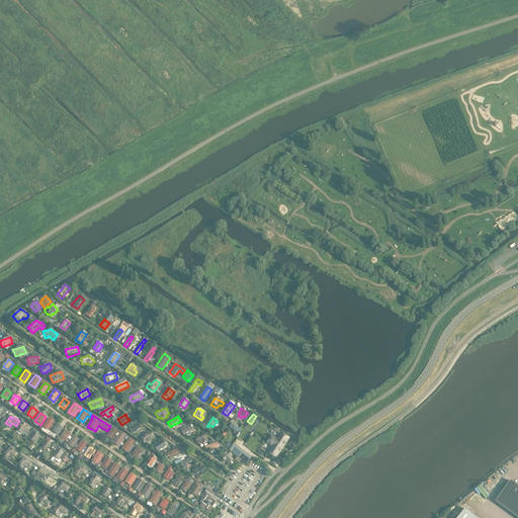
[(49,429),(52,425),(54,423),(49,418),(44,425),(49,429)]
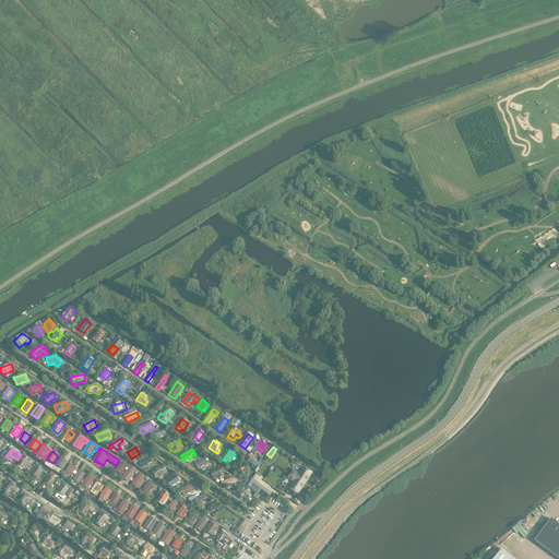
[(26,466),(30,468),(34,462),(25,456),(24,459),(19,465),(24,470),(26,466)]
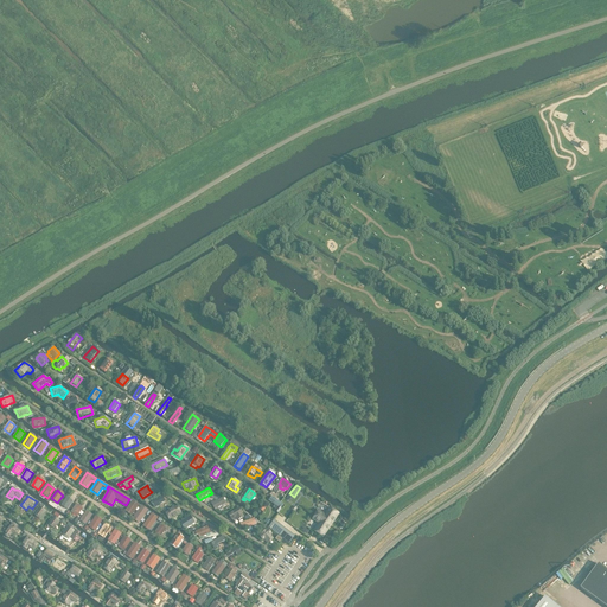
[(72,502),(68,498),(66,497),(61,505),(68,510),(72,502)]
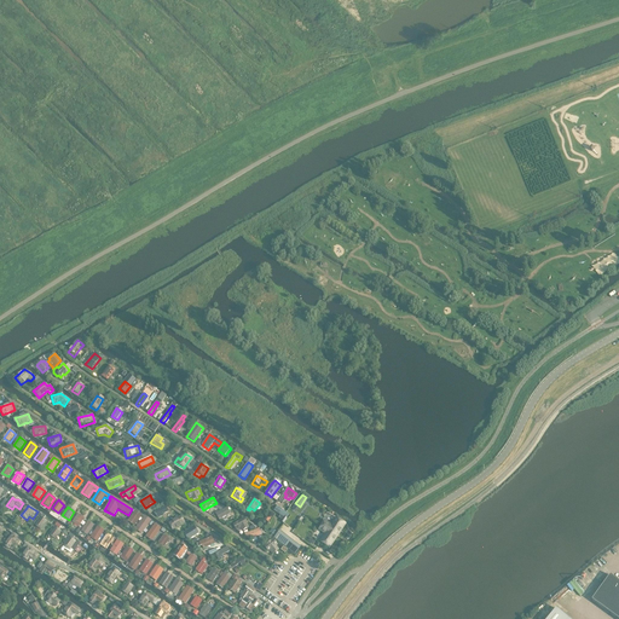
[(163,514),(168,512),(166,507),(156,512),(154,512),(157,519),(163,515),(163,514)]
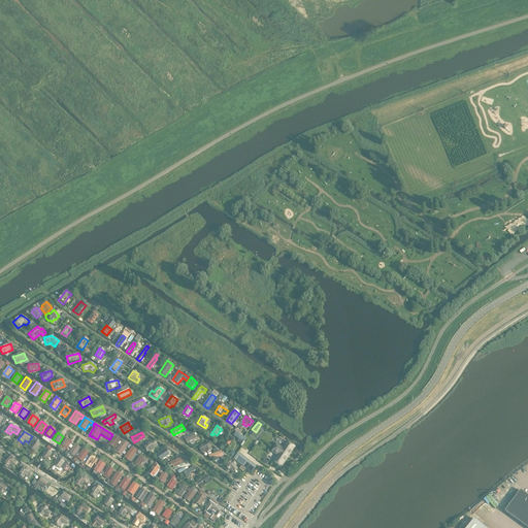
[(196,437),(194,433),(184,438),(186,442),(196,437)]
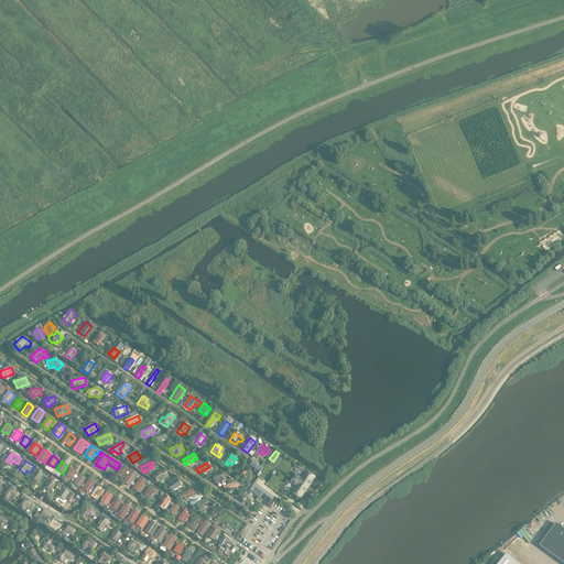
[(261,473),(263,469),(255,464),(252,467),(259,472),(256,476),(258,477),(261,473)]
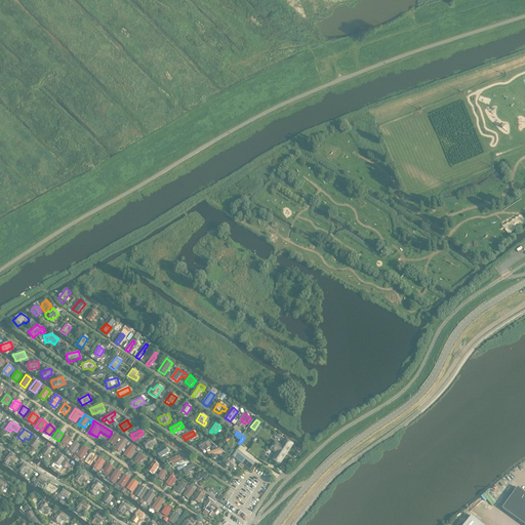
[(110,441),(115,444),(120,437),(115,434),(110,441)]
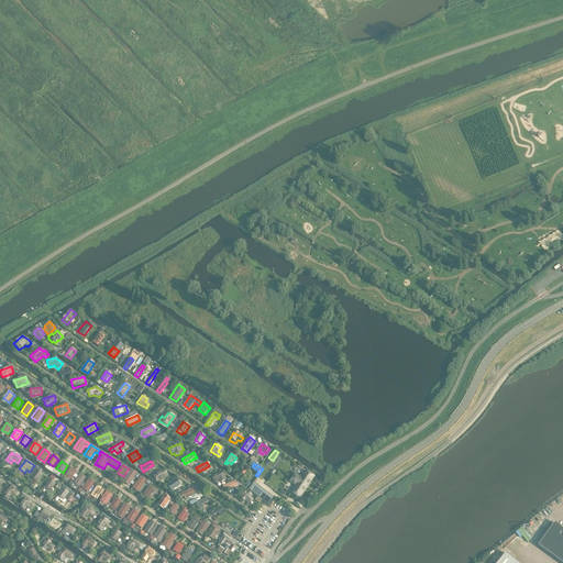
[(72,479),(77,472),(70,467),(65,475),(72,479)]
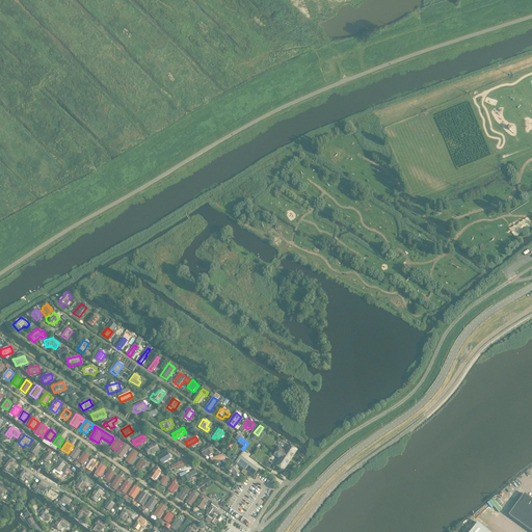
[(122,459),(130,447),(124,443),(115,455),(122,459)]
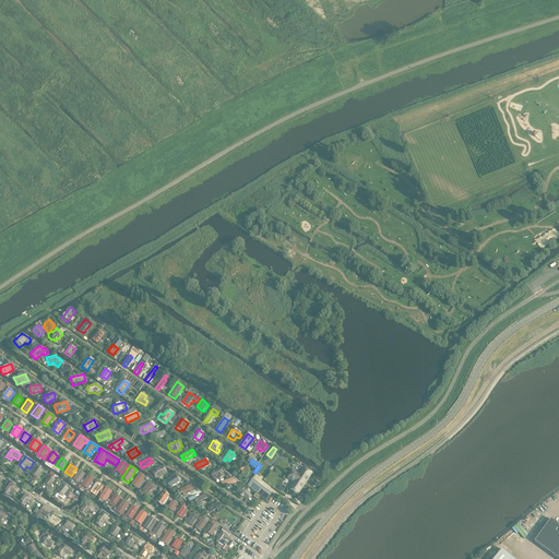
[(166,472),(164,470),(165,470),(163,466),(154,472),(152,473),(155,478),(162,474),(166,472)]
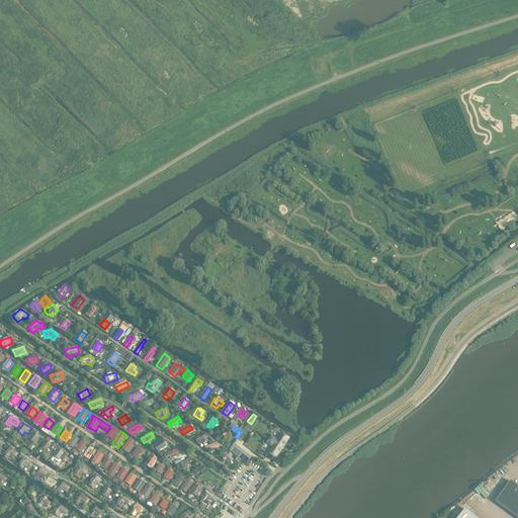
[(29,440),(34,443),(38,437),(33,433),(29,440)]
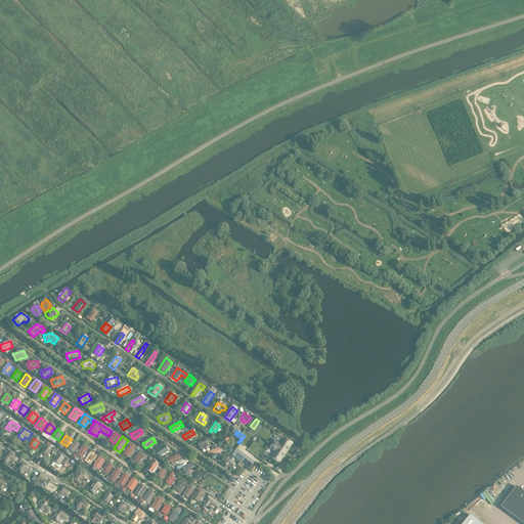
[(272,445),(286,454),(293,444),(285,438),(280,445),(275,441),(272,445)]
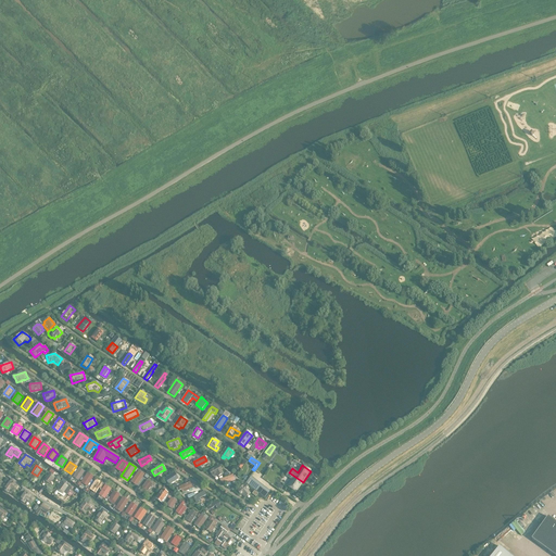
[(210,471),(212,476),(216,474),(218,477),(223,474),(218,466),(210,471)]
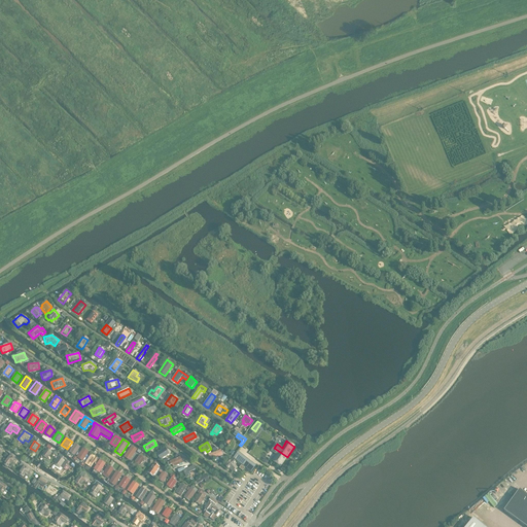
[(70,451),(75,454),(80,447),(75,444),(70,451)]
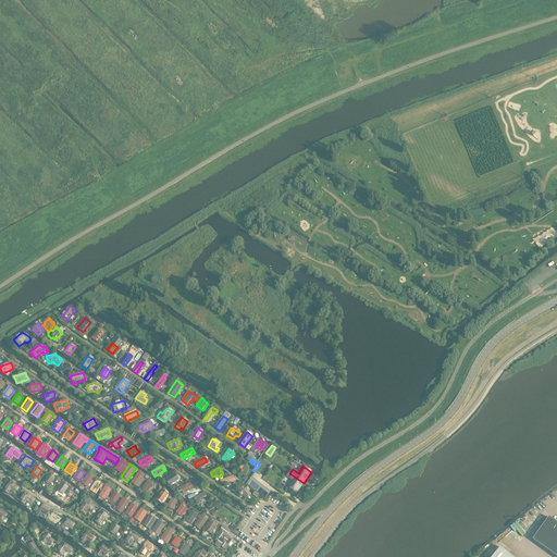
[(144,477),(137,472),(131,483),(136,487),(144,477)]
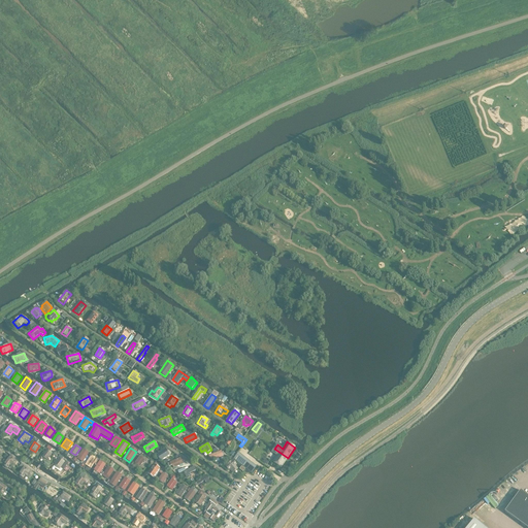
[(83,463),(90,453),(84,449),(76,459),(83,463)]
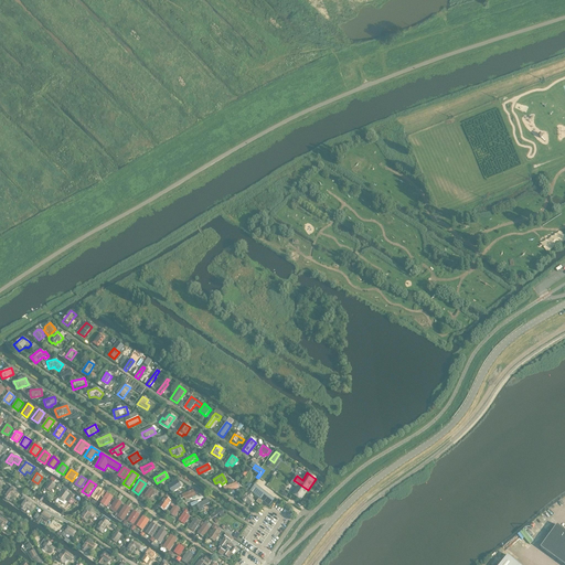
[(167,487),(169,490),(180,483),(178,480),(167,487)]
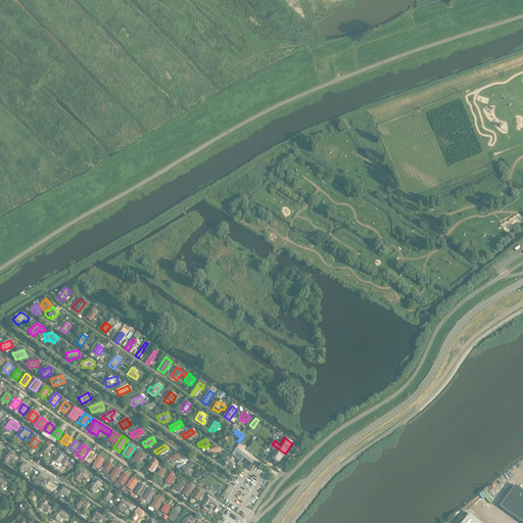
[(271,458),(278,463),(285,454),(272,444),(270,447),(275,452),(271,458)]
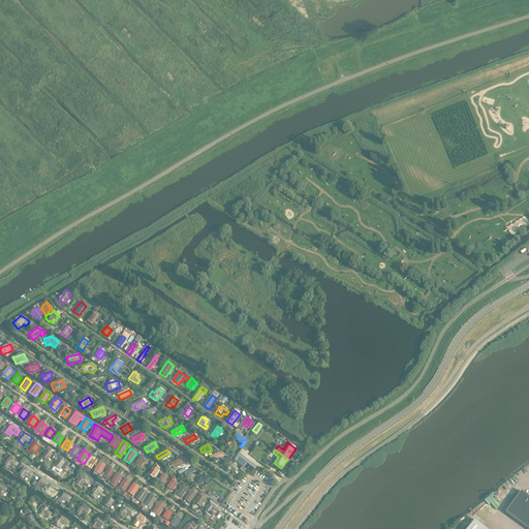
[(48,461),(52,455),(47,450),(42,458),(48,461)]
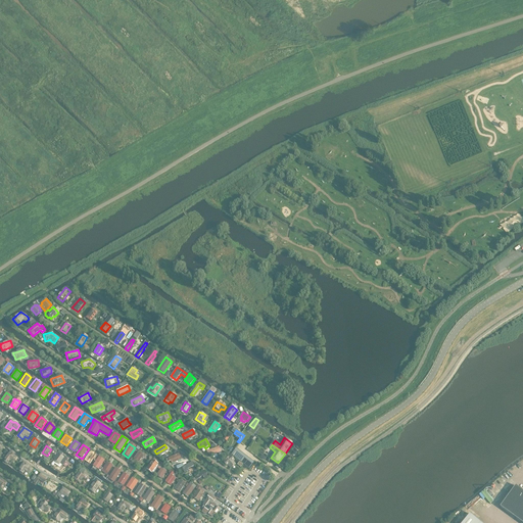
[(210,457),(221,453),(219,446),(206,452),(207,455),(208,455),(210,457)]
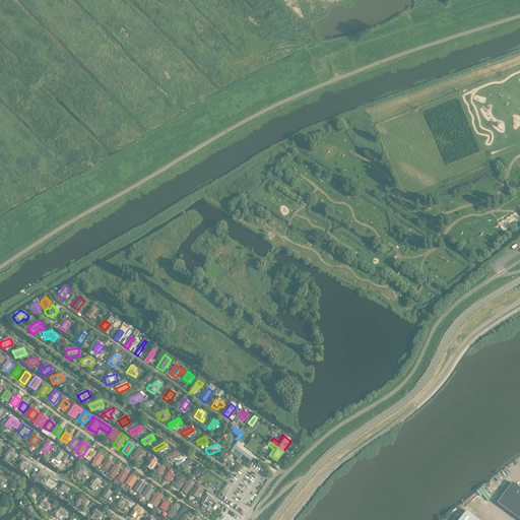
[(230,452),(234,456),(239,449),(235,446),(230,452)]
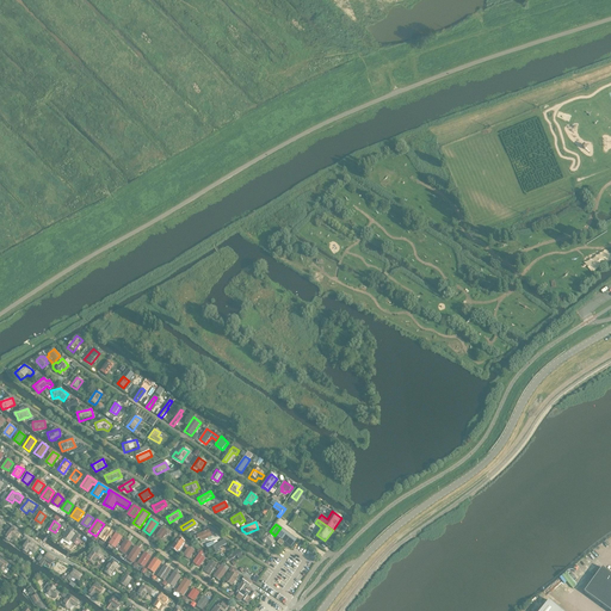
[(105,542),(113,531),(106,526),(98,537),(105,542)]
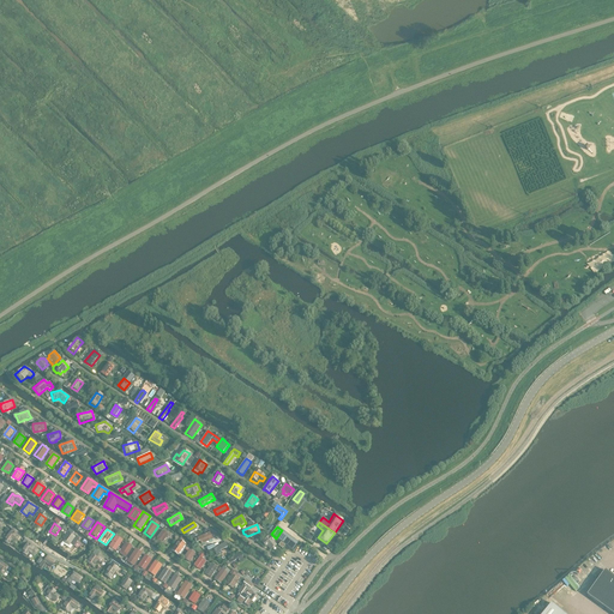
[(156,539),(163,543),(169,535),(162,530),(156,539)]
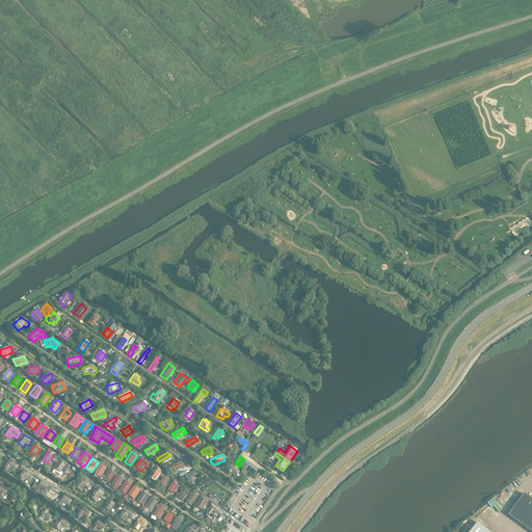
[(8,468),(14,471),(17,466),(10,460),(4,469),(6,471),(8,468)]
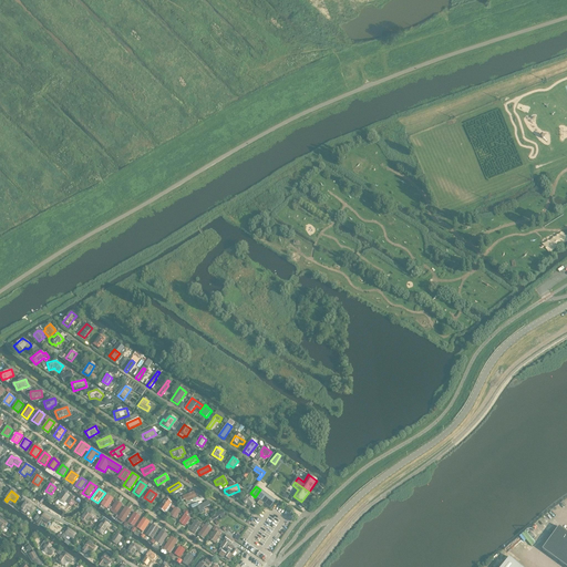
[(186,503),(197,498),(196,495),(194,492),(179,498),(181,502),(185,500),(186,503)]
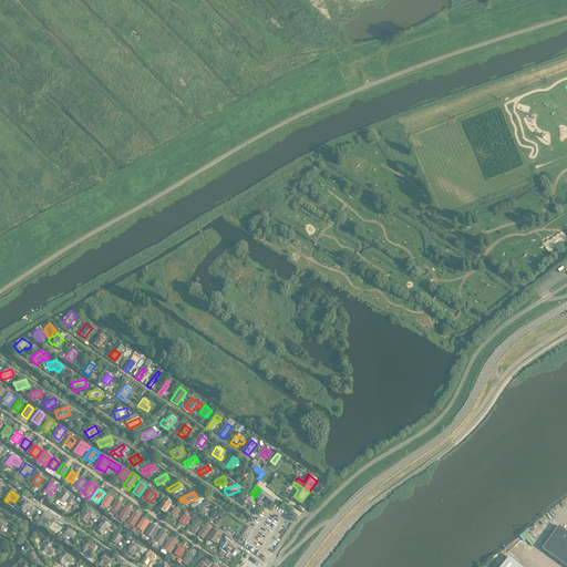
[(63,493),(59,500),(64,504),(64,503),(68,505),(73,497),(69,494),(66,495),(63,493)]
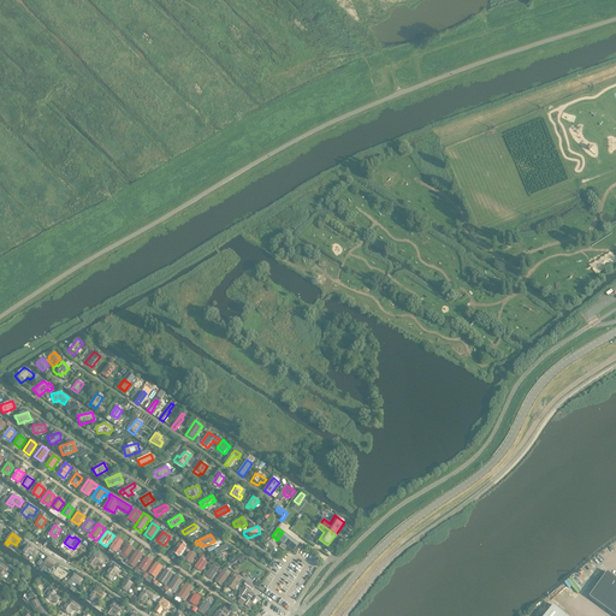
[(117,554),(124,542),(117,537),(110,549),(117,554)]
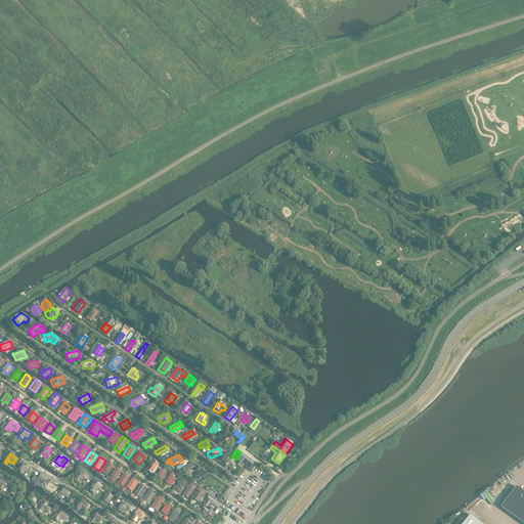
[(234,463),(235,462),(233,460),(231,456),(222,463),(227,468),(228,467),(230,470),(236,466),(234,463)]
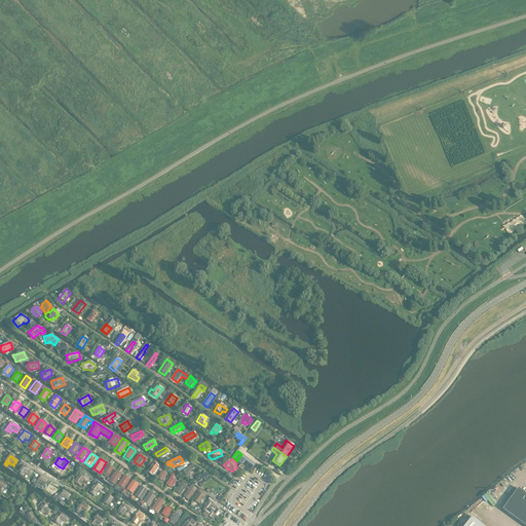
[(256,465),(251,461),(246,468),(251,472),(256,465)]
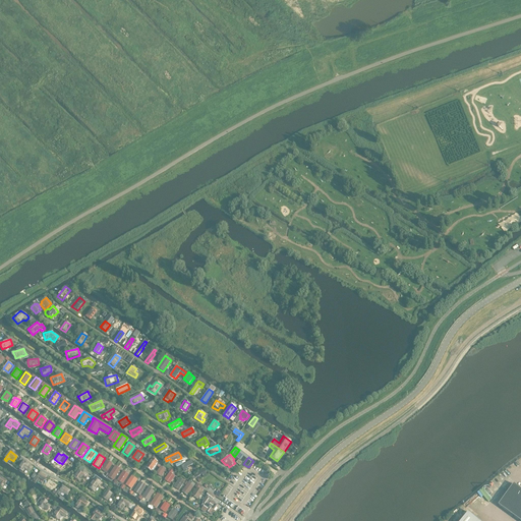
[(152,470),(157,463),(157,462),(152,458),(146,467),(152,470)]
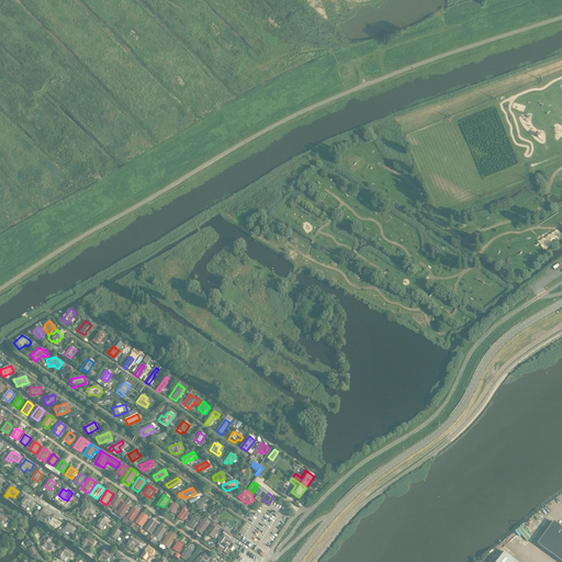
[(122,501),(115,496),(109,506),(115,510),(122,501)]
